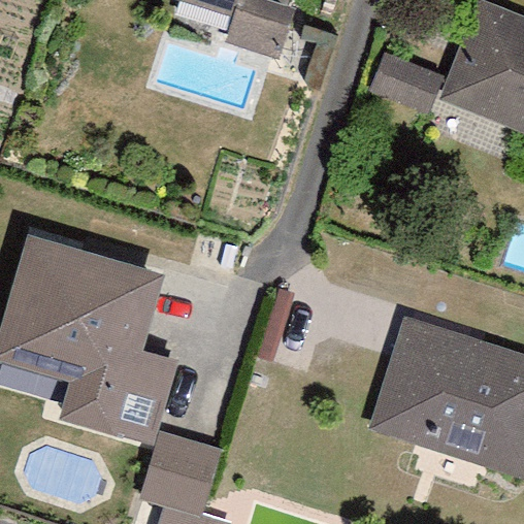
[(227,43),(280,61),(296,12),(260,0),(179,0),(235,19),(227,43)]
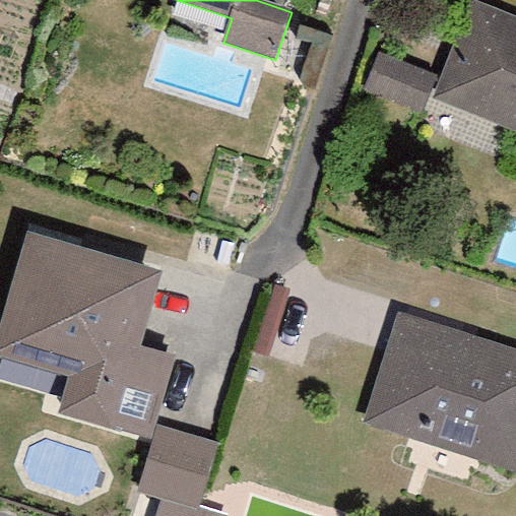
[(515,131),(515,20),(468,4),(434,102),(515,131)]
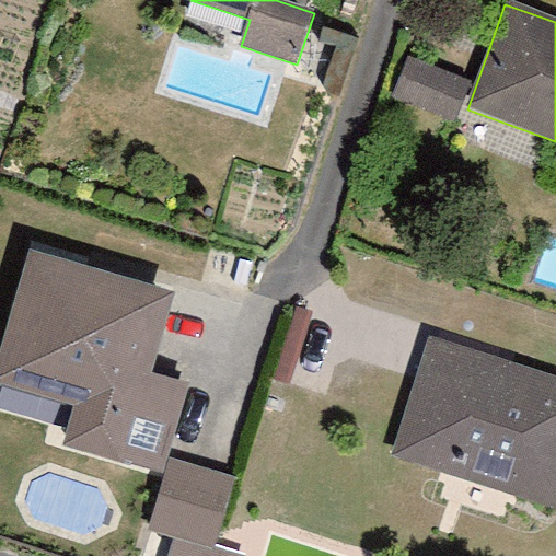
[(454,122),(468,82),(409,60),(395,99),(454,122)]
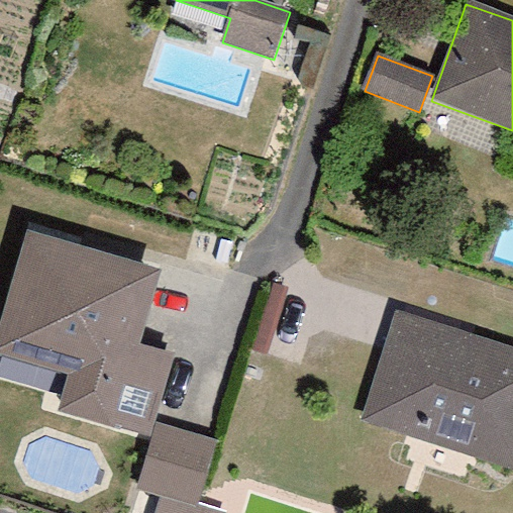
[(162,269),(31,229),(0,332),(0,348),(72,371),(62,405),(151,432),(134,489),(158,496),(152,512),(220,512),(194,505),(213,443),(154,425),(176,355),(138,344),(162,269)]
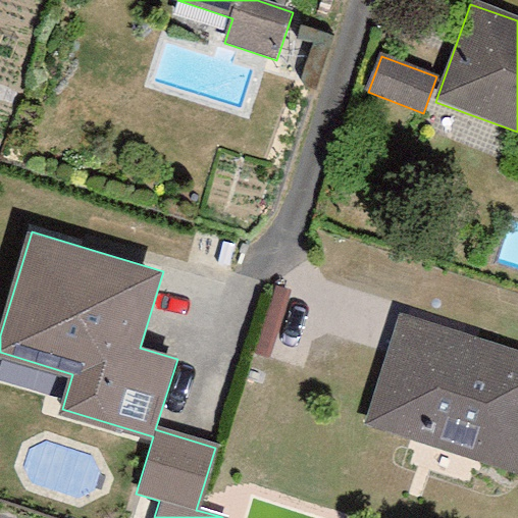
[(517,345),(400,309),(364,424),(517,471),(517,345)]
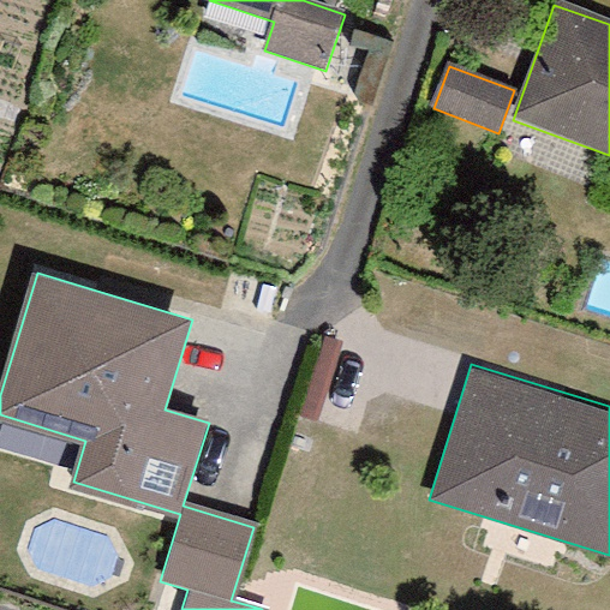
All buildings are outlined.
